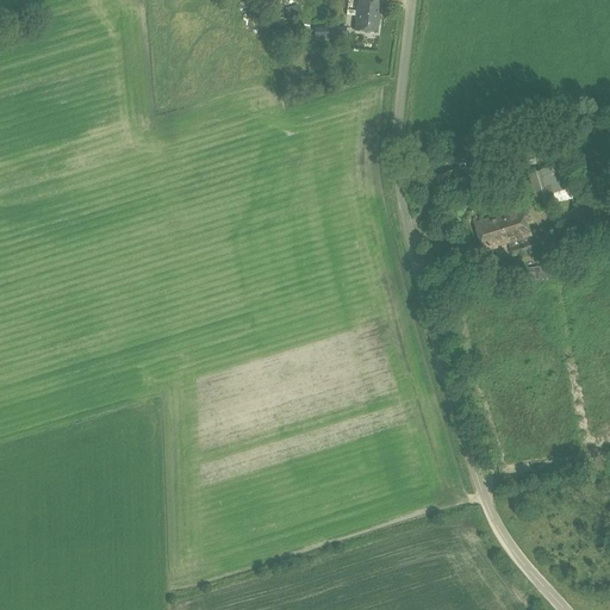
[(366,0),(358,0),(356,12),(347,11),(346,17),(356,18),(354,31),(378,33),(381,1),(366,0)]
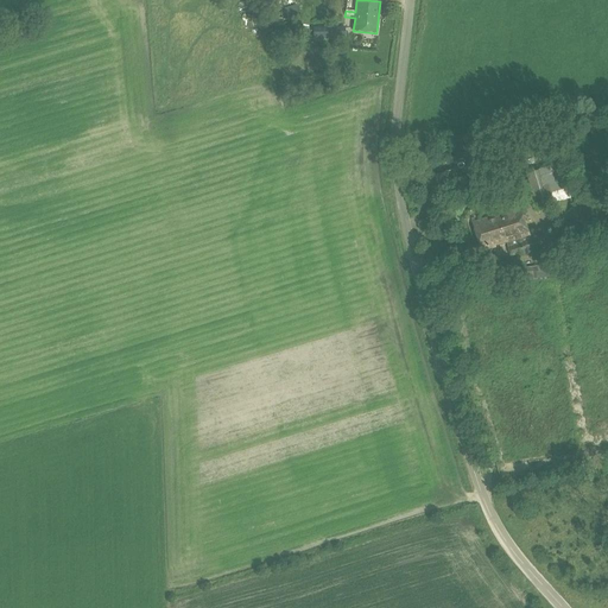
[(312,39),(346,38),(344,26),(312,27),(312,39)]
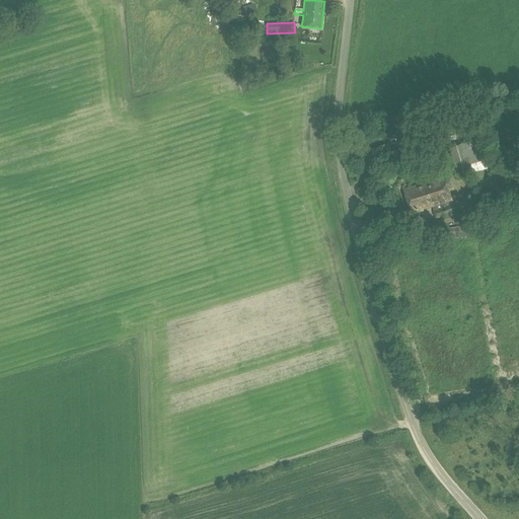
[(284,83),(271,84),(272,98),(285,97),(284,83)]
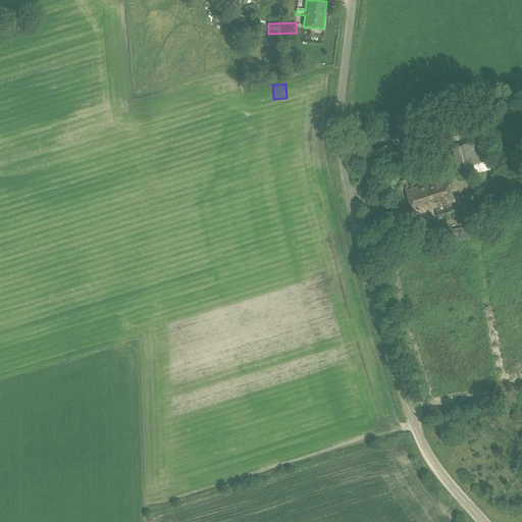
[(304,111),(305,119),(302,119),(302,126),(312,125),(312,110),(304,111)]
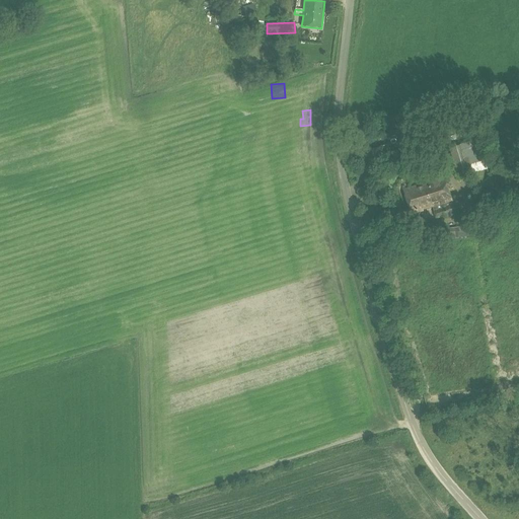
[(480,139),(464,145),(473,173),(491,169),(480,139)]
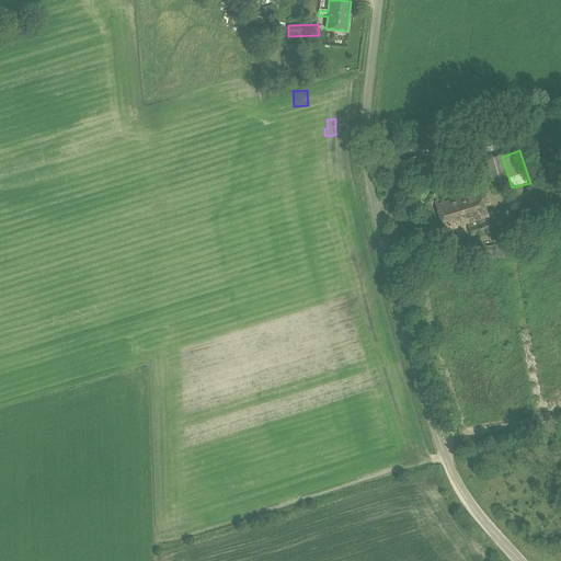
[(512,187),(502,157),(487,161),(495,193),(512,187)]
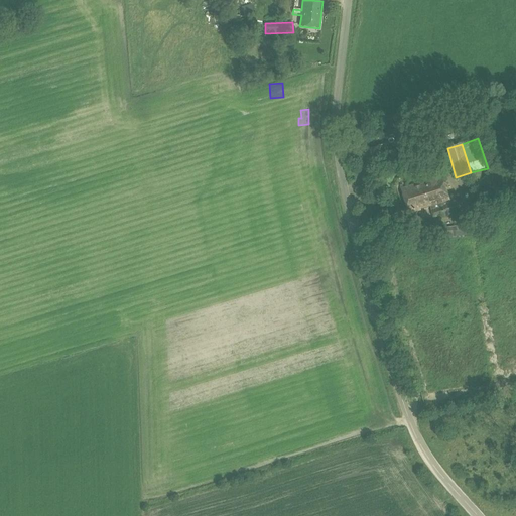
[(423,183),(414,186),(414,185),(402,189),(409,213),(420,210),(420,209),(430,206),(430,207),(434,218),(438,217),(438,219),(446,217),(445,215),(459,211),(460,210),(462,209),(463,207),(462,203),(461,201),(459,199),(456,198),(449,200),(442,176),(423,182),(423,183)]
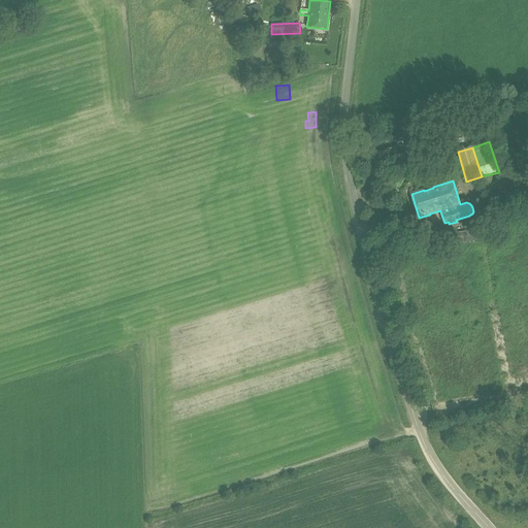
[(486,230),(447,234),(450,245),(488,242),(486,230)]
